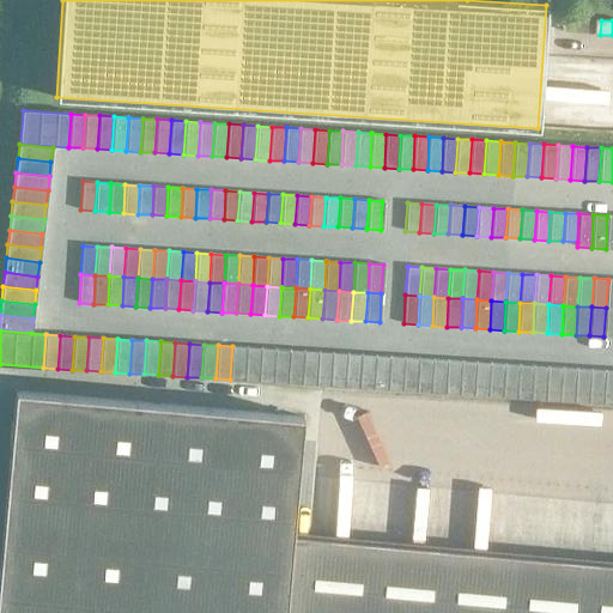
[(247,347),(232,346),(230,380),(244,381),(247,347)]
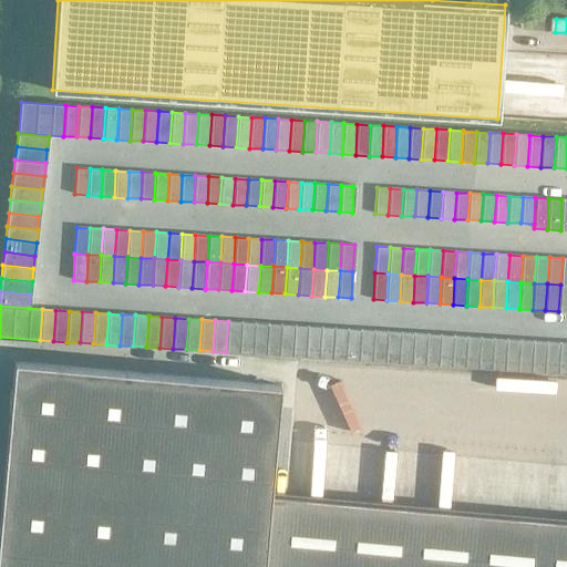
[(240,322),(228,321),(226,352),(239,353),(240,322)]
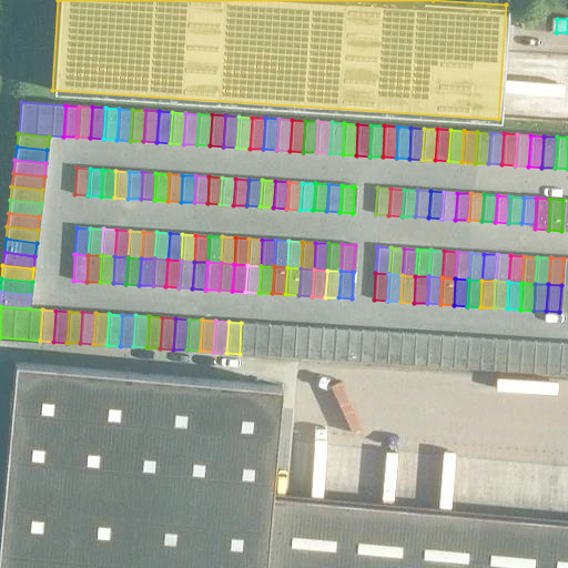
[(255,323),(241,323),(240,354),(253,354),(255,323)]
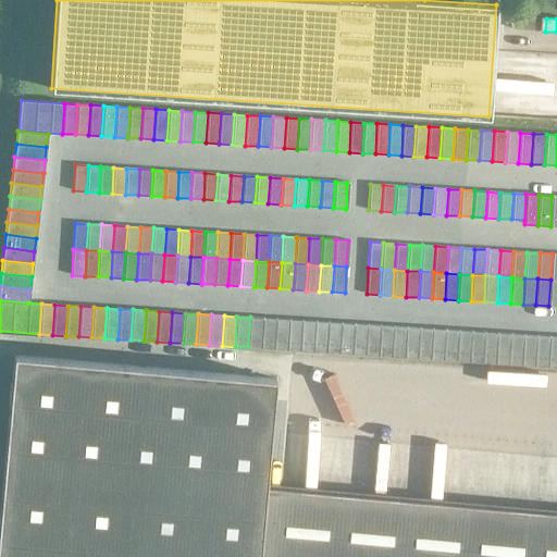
[(263,318),(250,317),(248,347),(261,348),(263,318)]
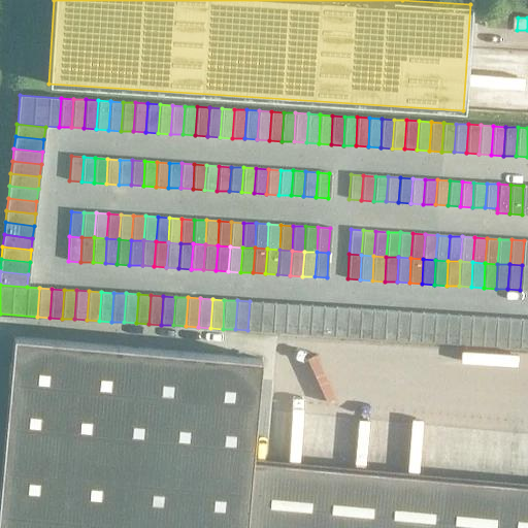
[(261,302),(250,301),(248,330),(260,331),(261,302)]
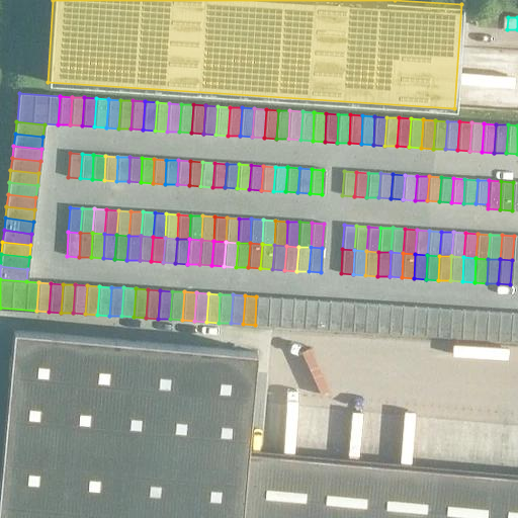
[(268,297),(256,296),(255,325),(267,326),(268,297)]
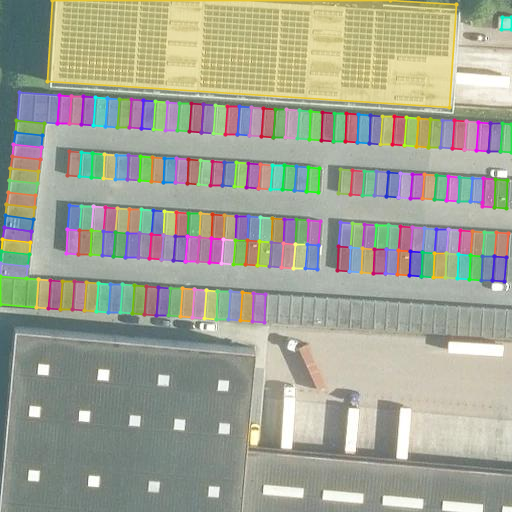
[(277,295),(265,294),(264,322),(276,322),(277,295)]
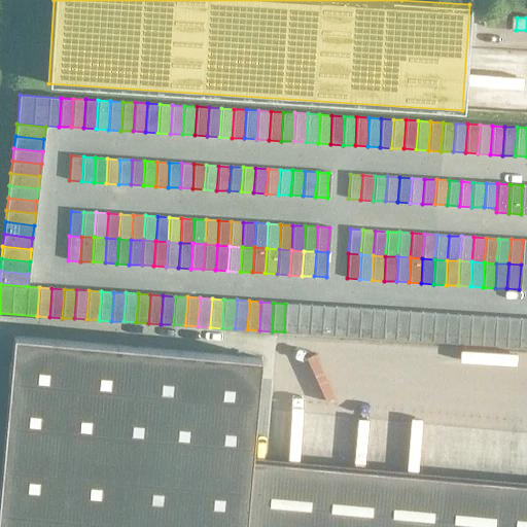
[(297,304),(285,304),(284,331),(296,332),(297,304)]
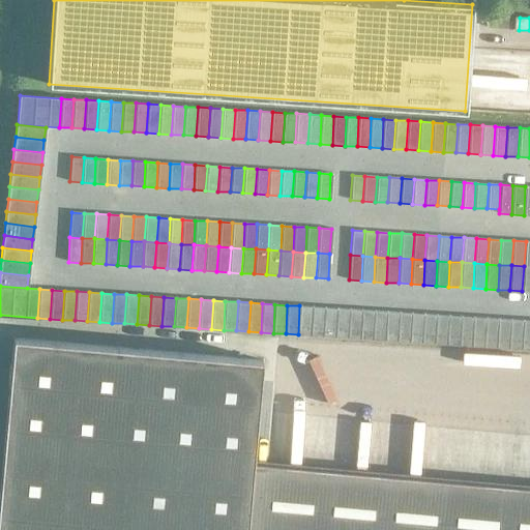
[(312,306),(299,305),(298,334),(311,335),(312,306)]
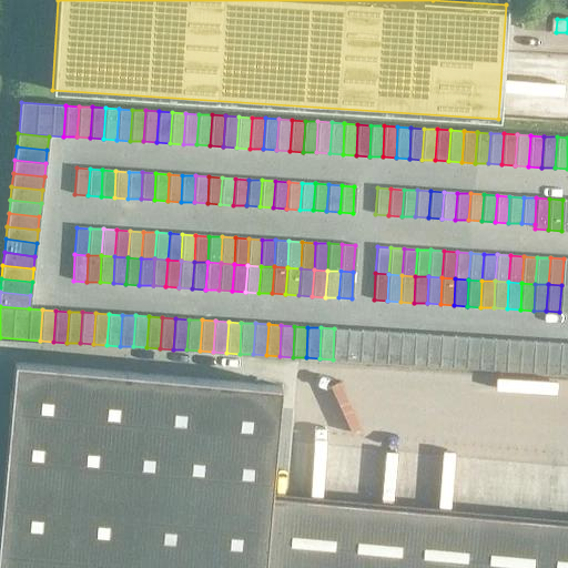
[(347,330),(334,328),(333,359),(345,361),(347,330)]
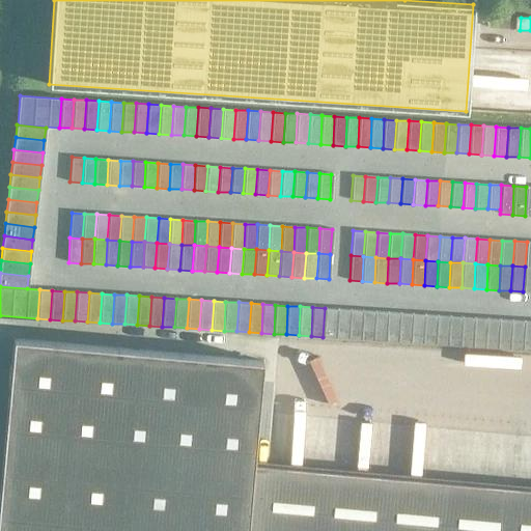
[(337,309),(325,308),(323,337),(335,338),(337,309)]
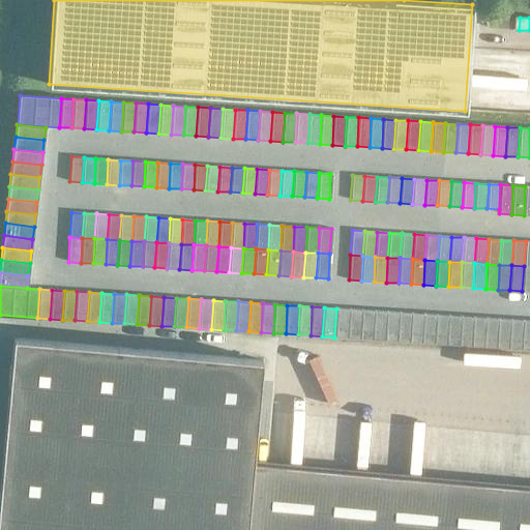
[(349,308),(336,308),(334,337),(347,337),(349,308)]
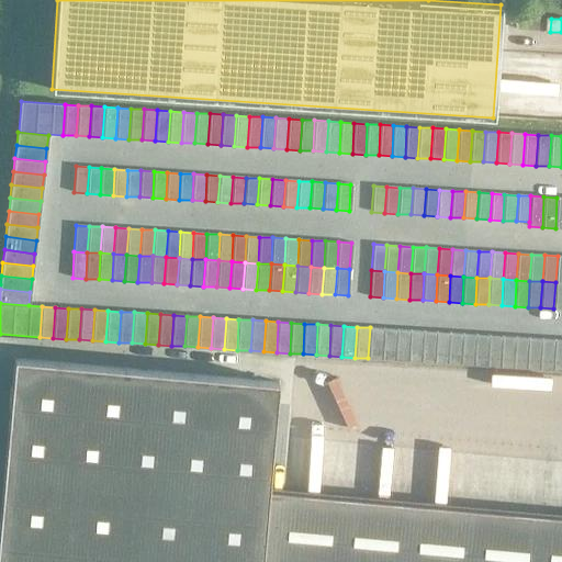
[(383,328),(370,327),(368,358),(381,359),(383,328)]
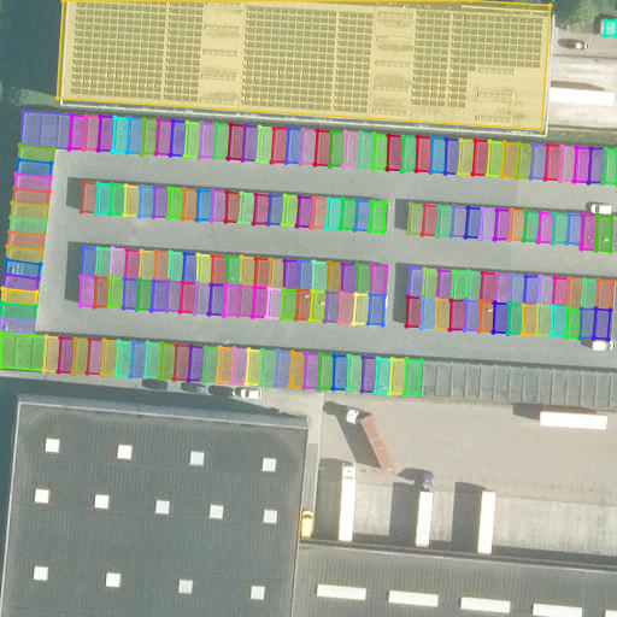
[(435,362),(421,360),(418,394),(433,395),(435,362)]
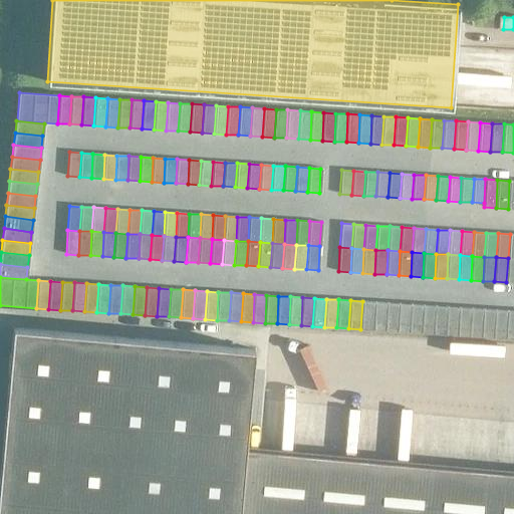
[(374,302),(362,301),(360,329),(372,330),(374,302)]
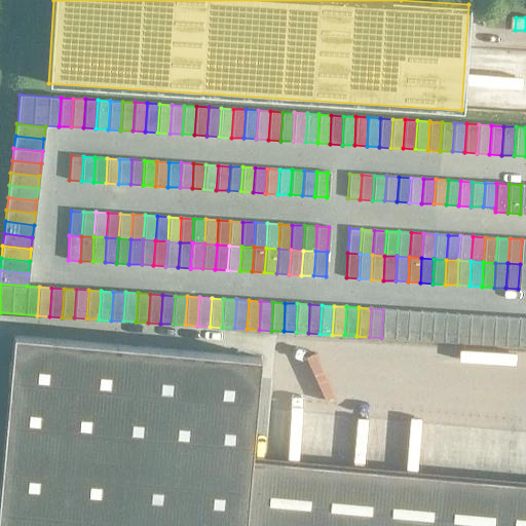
[(396,310),(383,309),(381,338),(393,338),(396,310)]
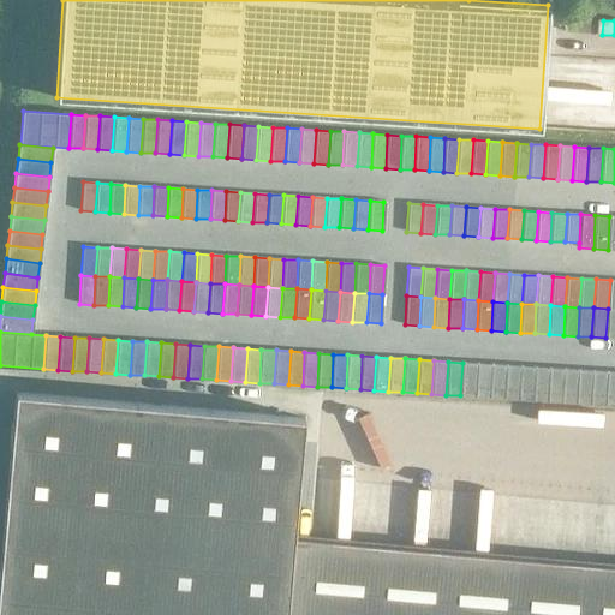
[(477,363),(463,363),(460,395),(475,396),(477,363)]
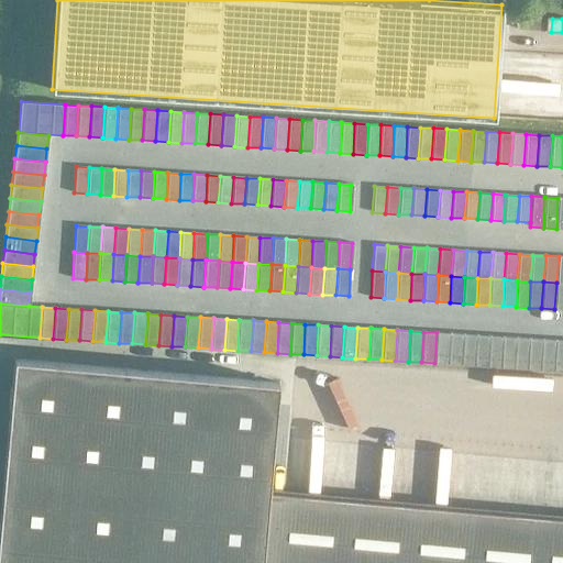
[(450,333),(437,332),(434,363),(448,364),(450,333)]
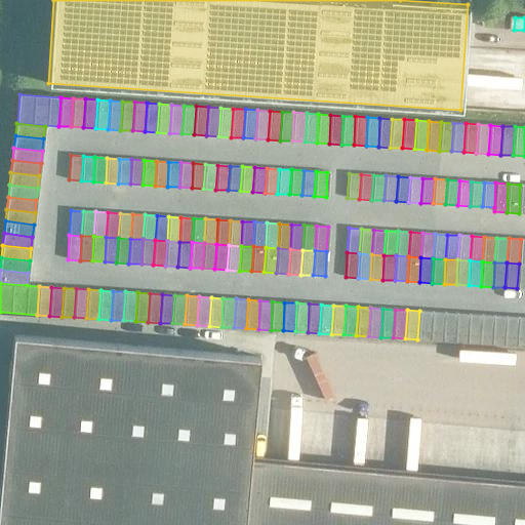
[(432,312),(419,311),(417,339),(430,340),(432,312)]
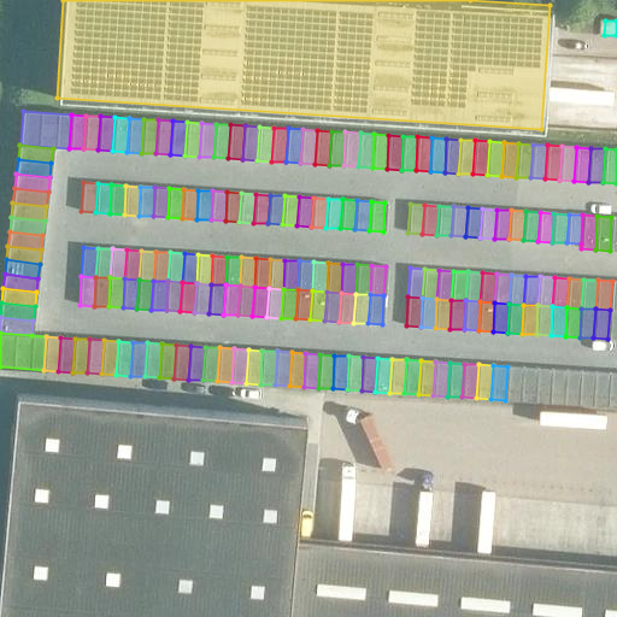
[(522,368),(507,366),(505,400),(519,400),(522,368)]
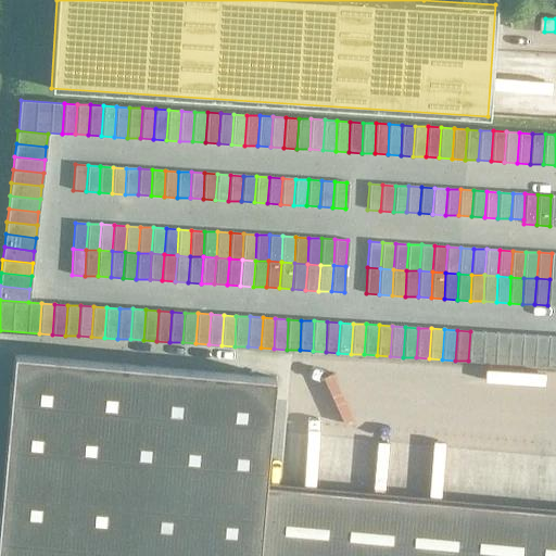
[(483,331),(470,331),(468,361),(481,362),(483,331)]
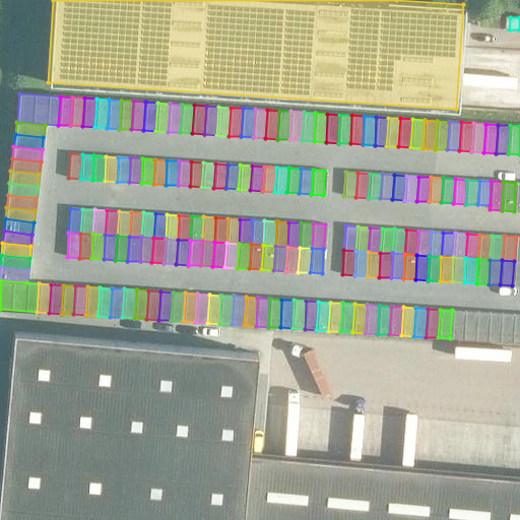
[(464,311),(452,310),(450,338),(462,339),(464,311)]
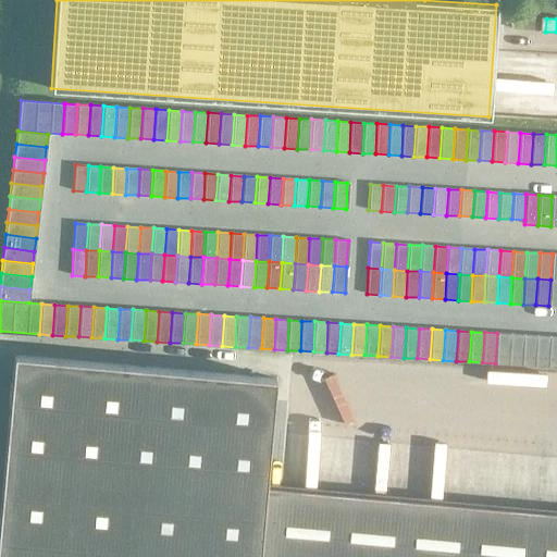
[(510,334),(497,333),(495,363),(508,364),(510,334)]
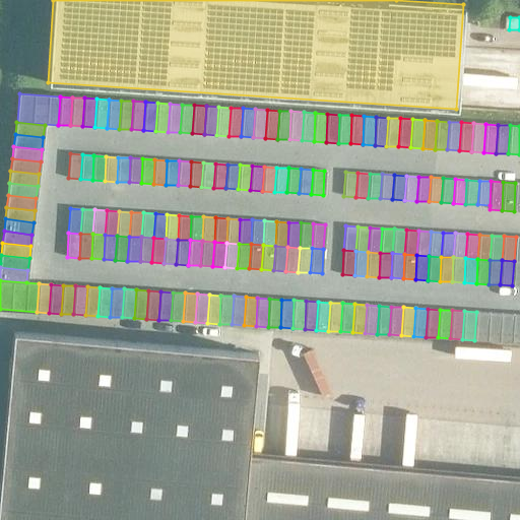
[(489,313),(476,312),(474,340),(486,341),(489,313)]
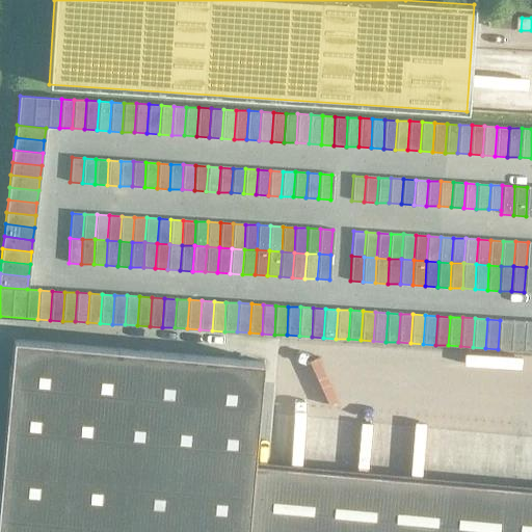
[(512,320),(500,320),(498,349),(510,349),(512,320)]
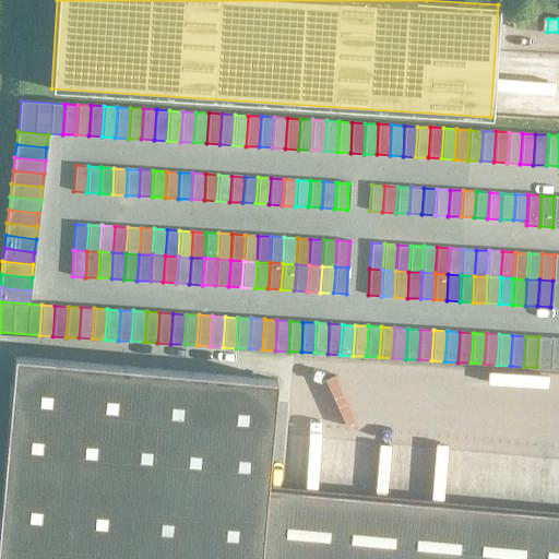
[(551,337),(538,336),(536,367),(549,368),(551,337)]
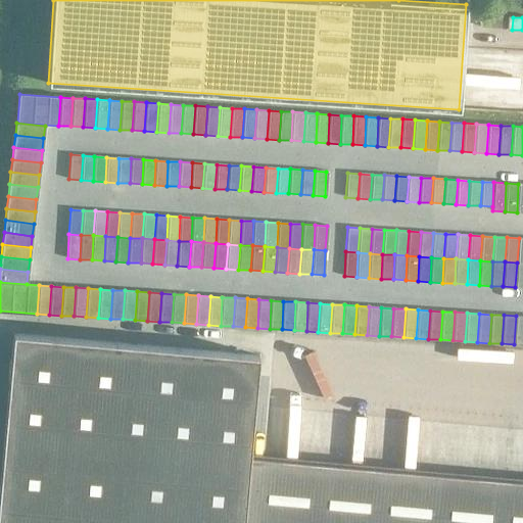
[(522,316),(516,316),(514,344),(522,344),(522,316)]
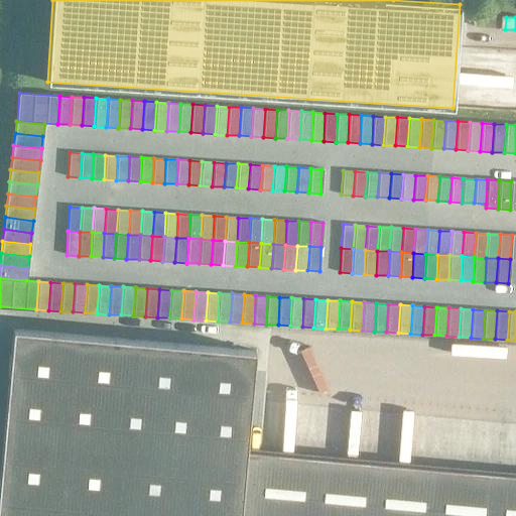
[(515,515),(515,475),(245,450),(254,351),(12,329),(0,464),(0,515),(515,515)]
